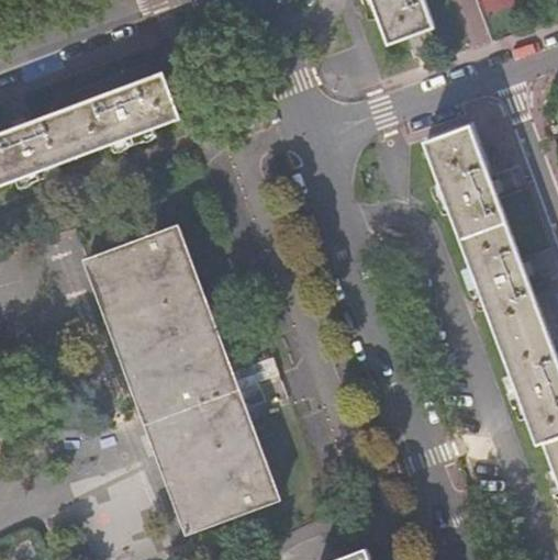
[(387,44),(433,26),(423,0),(369,0),(376,17),(387,44)]
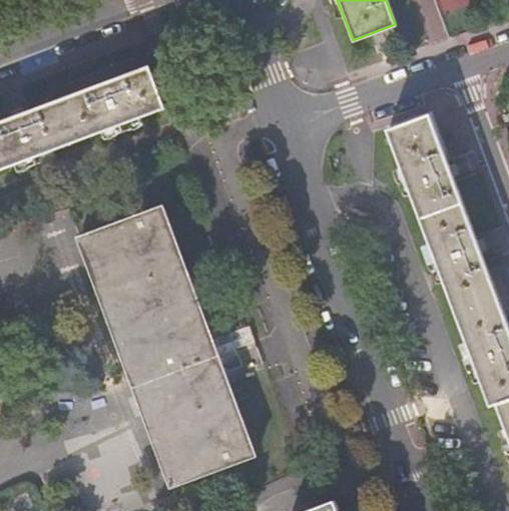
[(391,27),(371,35),(377,51),(397,43),(391,27)]
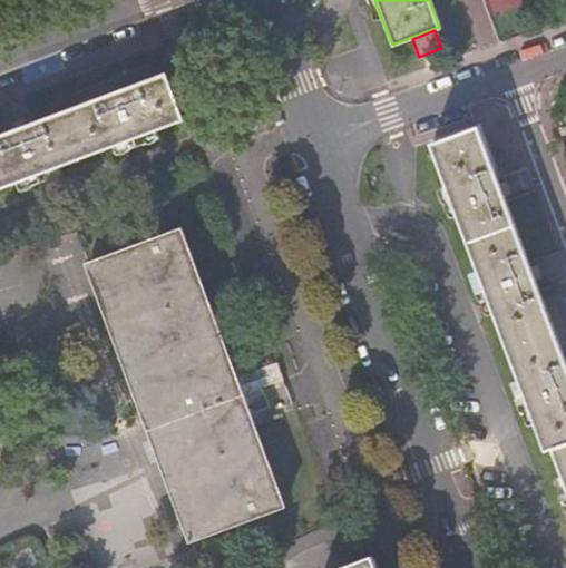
[(0,186),(13,182),(35,174),(56,165),(109,146),(130,138),(173,123),(154,77),(108,94),(25,124),(22,117),(11,121),(13,128),(0,133),(0,186)]
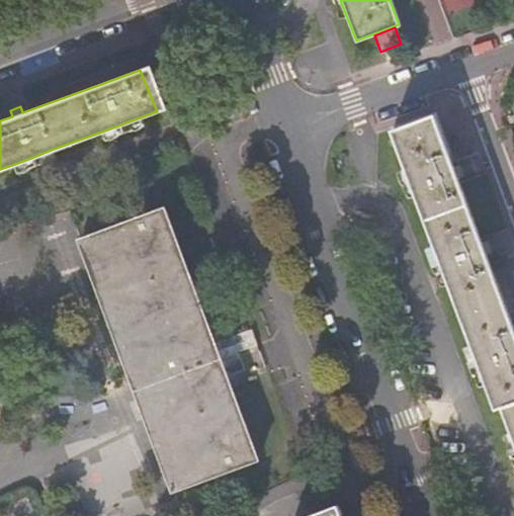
[(427,180),(458,166),(456,164),(451,166),(431,113),(404,123),(427,180)]
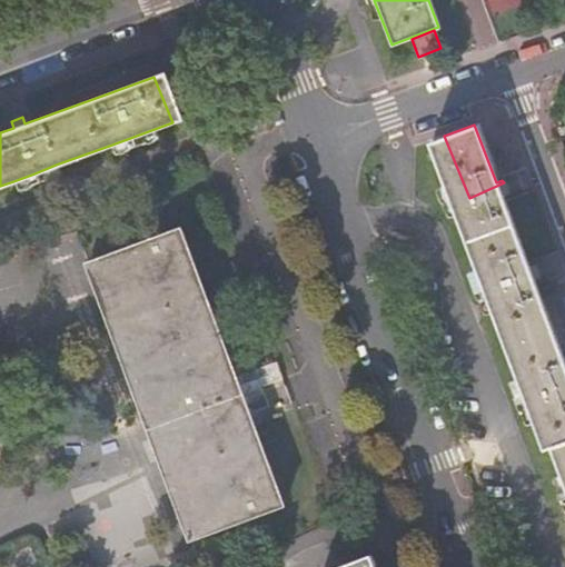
[(452,206),(469,198),(444,136),(427,142),(452,206)]
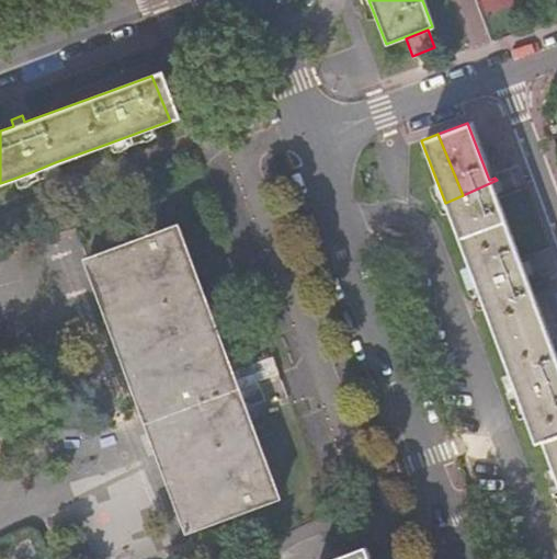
[(133,146),(128,136),(108,144),(112,152),(133,146)]
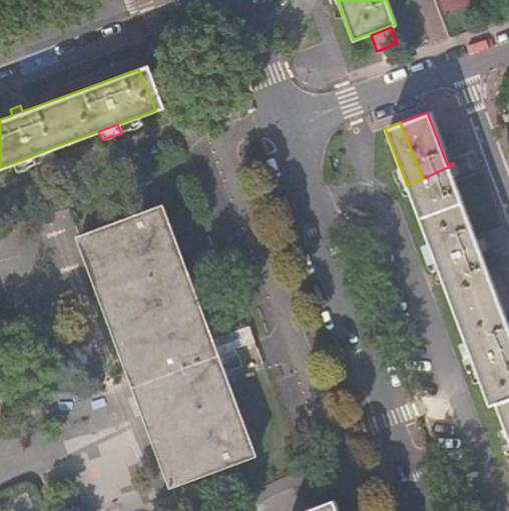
[(53,157),(50,148),(31,156),(34,164),(53,157)]
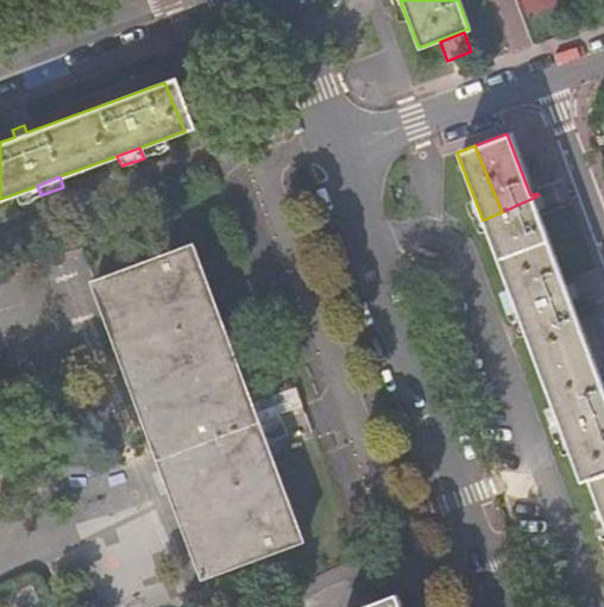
[(37,186),(14,194),(18,204),(41,195),(37,186)]
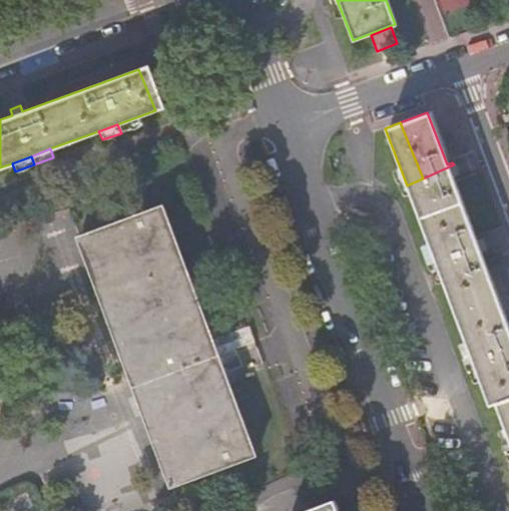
[(442,281),(450,302),(492,284),(479,249),(485,247),(481,236),(475,239),(451,174),(457,172),(454,164),(423,178),(407,185),(410,192),(428,241),(435,261),(442,281)]
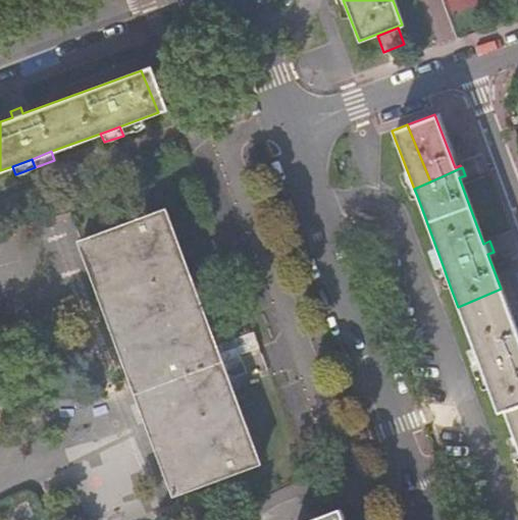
[(257,461),(165,215),(163,210),(80,242),(172,492),(257,461)]
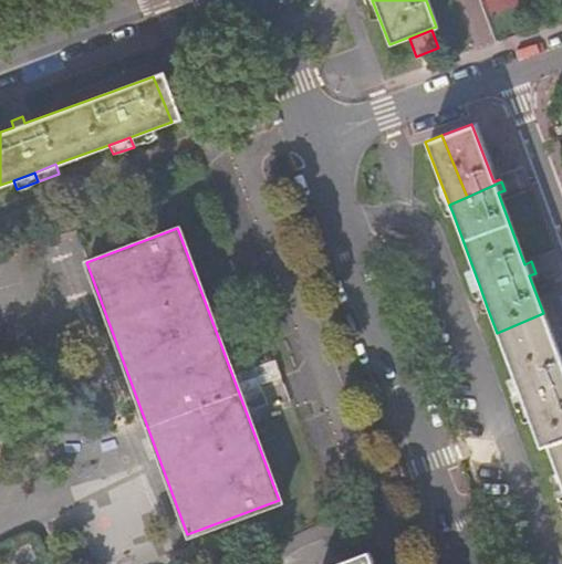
[(561,364),(543,313),(497,333),(513,377),(521,397),(561,378),(561,364)]
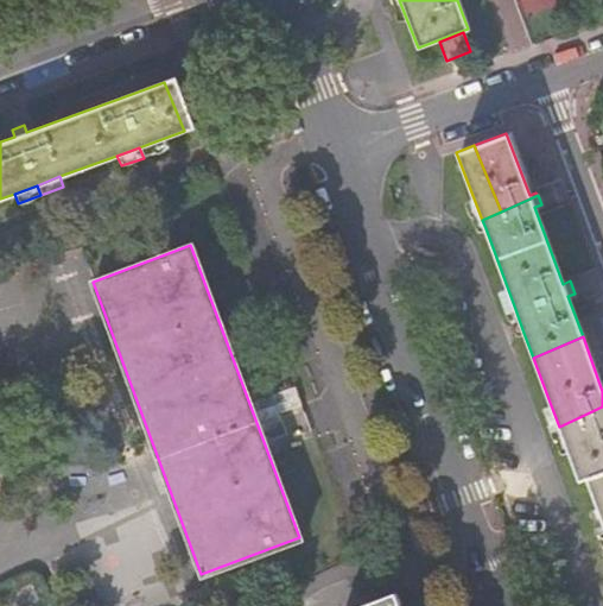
[(543,409),(550,431),(559,427),(551,405),(543,409)]
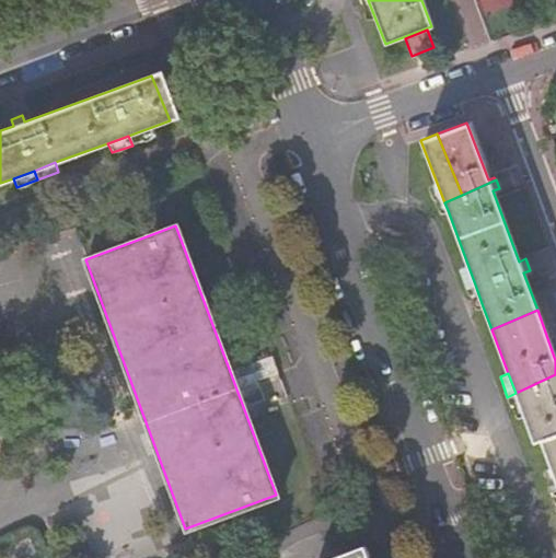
[(555,374),(516,393),(520,406),(555,390),(555,374)]
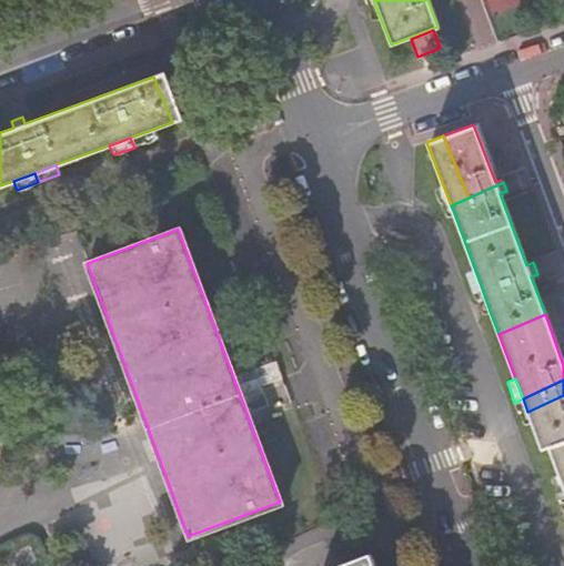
[(563,395),(527,412),(532,422),(541,447),(547,445),(557,471),(559,474),(563,471),(563,395)]
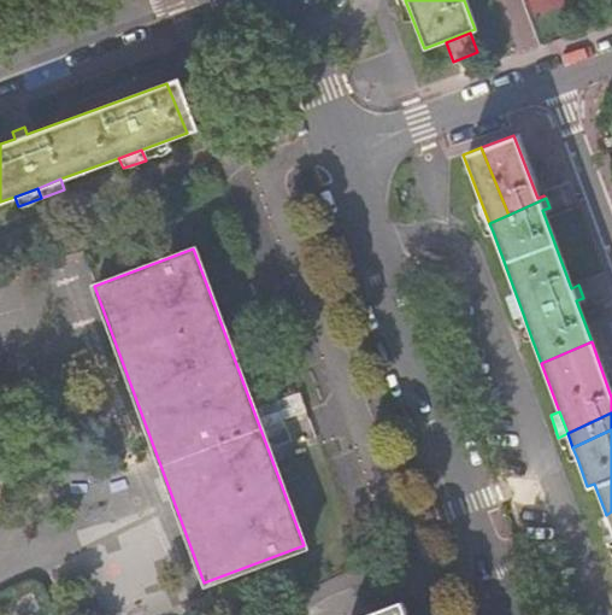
[(568,433),(558,438),(564,452),(572,447),(568,433)]
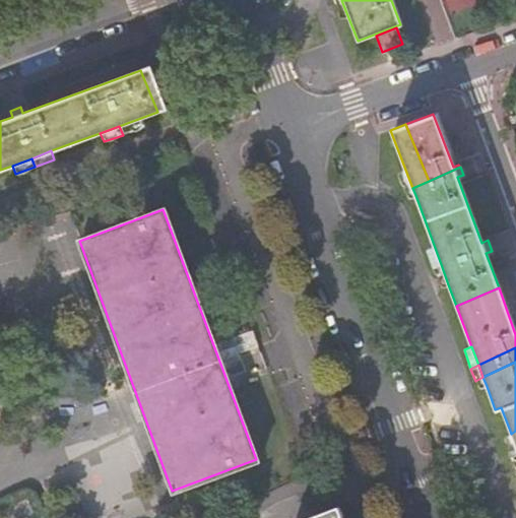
[(482,377),(475,381),(478,389),(487,386),(482,377)]
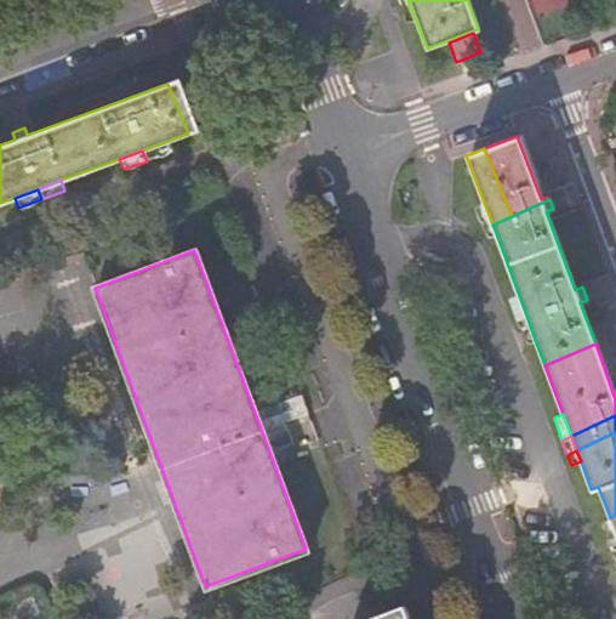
[(615,534),(610,518),(600,523),(609,543),(615,539),(615,534)]
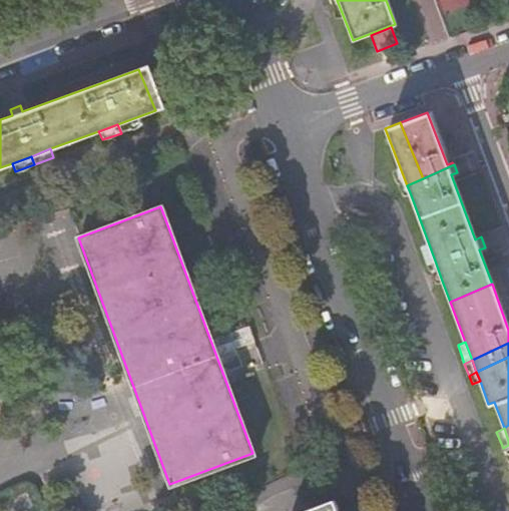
[(336,510),(332,498),(296,510),(336,510)]
